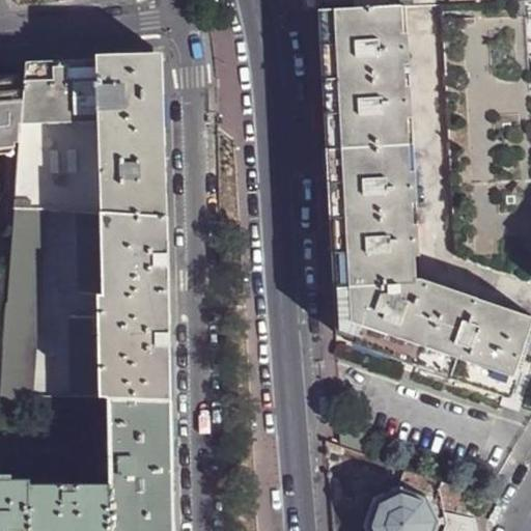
[(333,269),(336,333),(404,356),(418,360),(506,390),(502,402),(521,410),(530,376),(530,357),(527,356),(530,342),(530,317),(421,281),(407,5),(400,5),(385,6),(355,8),(318,10),(322,75),(333,269)]
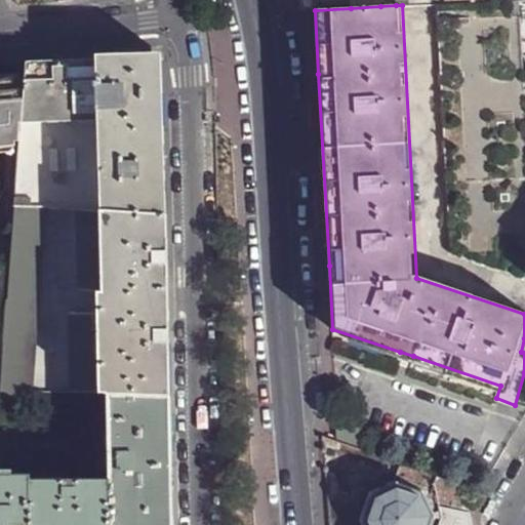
[(76,208),(166,213),(165,179),(160,53),(96,55),(96,59),(25,62),(24,79),(18,140),(15,204),(44,206),(76,208)]
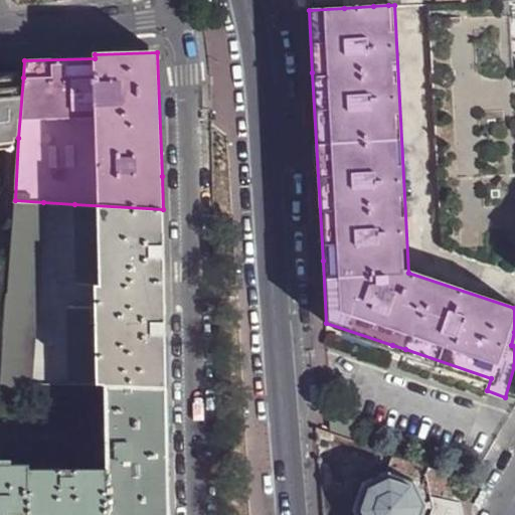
[(0,138),(18,138),(23,77),(14,78),(0,79),(0,138)]
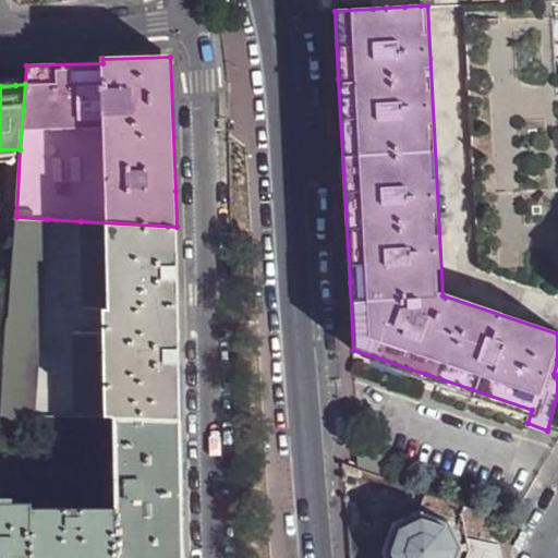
[(35,422),(47,219),(16,217),(9,324),(4,403),(2,403),(1,421),(35,422)]
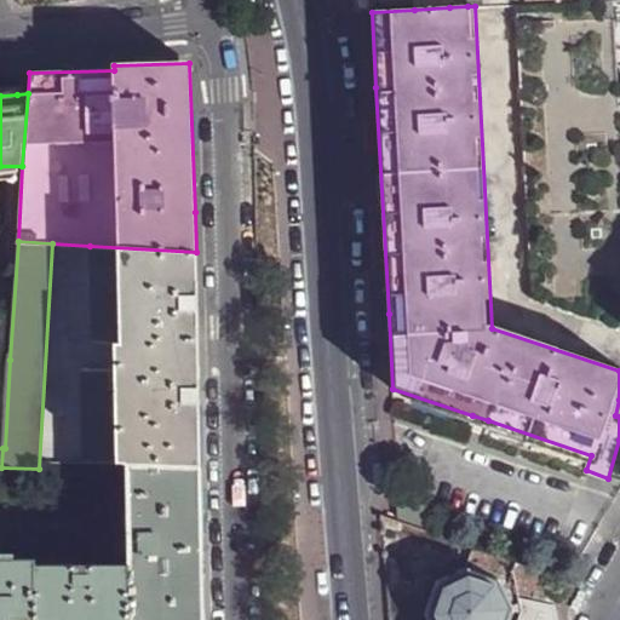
[(199,365),(196,252),(90,246),(93,343),(116,348),(116,366),(199,365)]
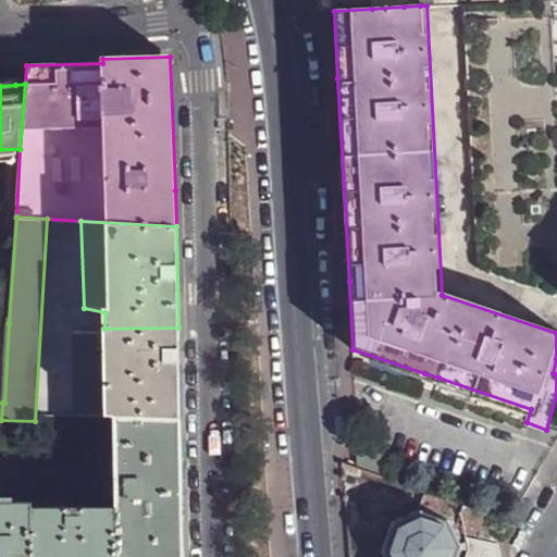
[(0,429),(1,420),(2,403),(4,403),(9,323),(0,322),(0,429)]
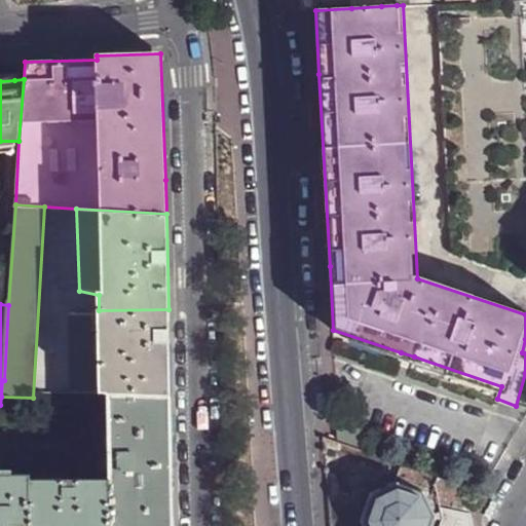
[(99,310),(99,312),(70,313),(72,393),(110,395),(171,396),(170,352),(168,309),(99,310)]
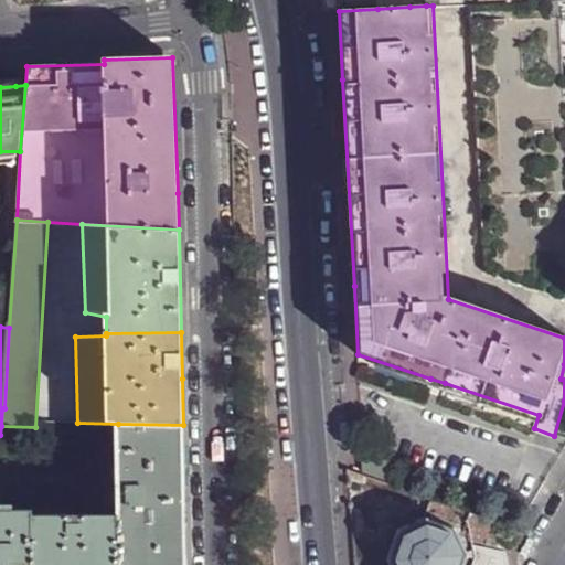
[(118,424),(119,515),(33,515),(33,510),(0,509),(0,564),(11,564),(14,563),(31,562),(30,564),(184,564),(183,425),(118,424)]
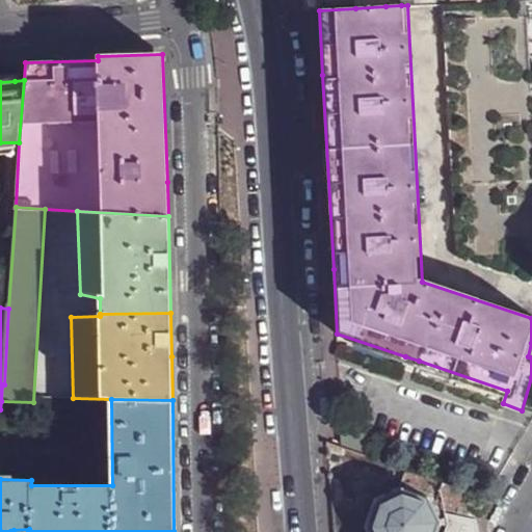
[(341,437),(342,447),(368,455),(374,436),(340,424),(341,437)]
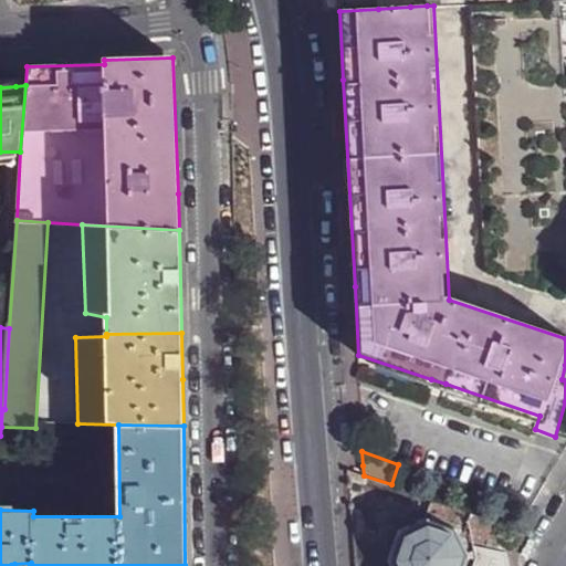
[(510,565),(499,521),(432,500),(428,516),(459,526),(471,554),(467,565),(510,565)]
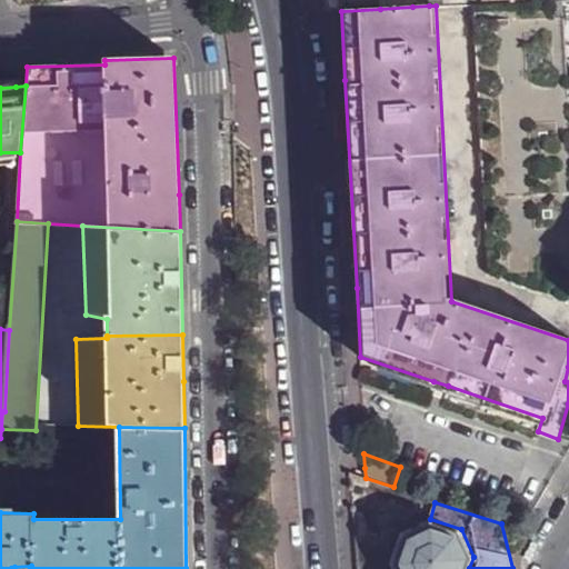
[(469,568),(473,557),(461,529),(430,519),(429,520),(401,532),(391,562),(393,568),(469,568)]
